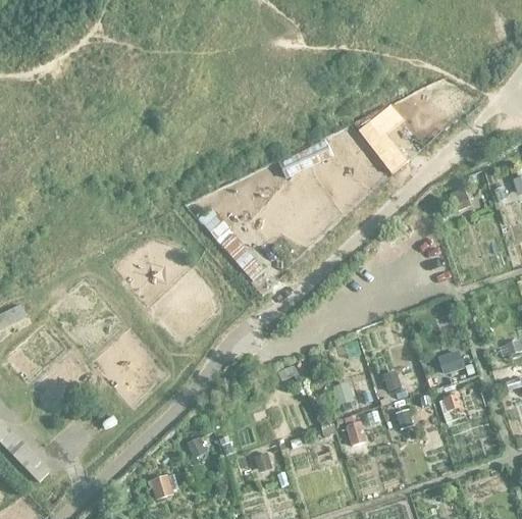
[(390,105),(358,132),(392,172),(405,161),(382,134),(401,118),(390,105)]
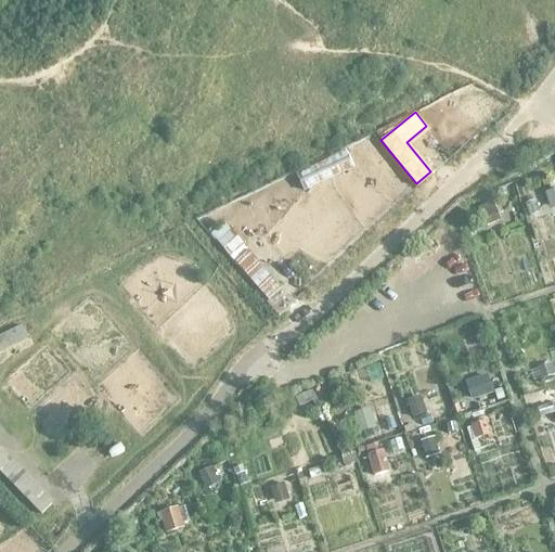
[(347,141),(298,165),(306,182),(356,158),(347,141)]
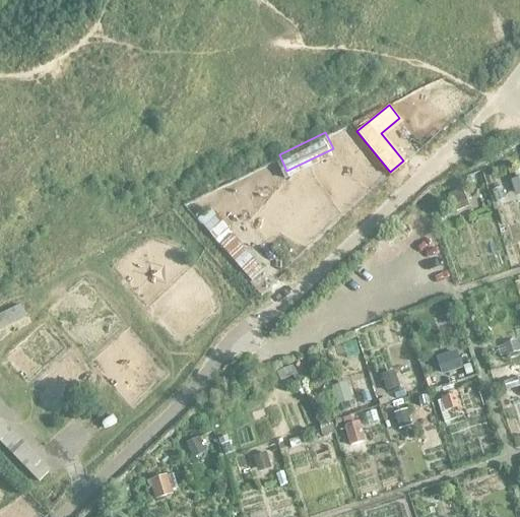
[(519,175),(516,177),(510,178),(515,194),(519,192),(519,175)]
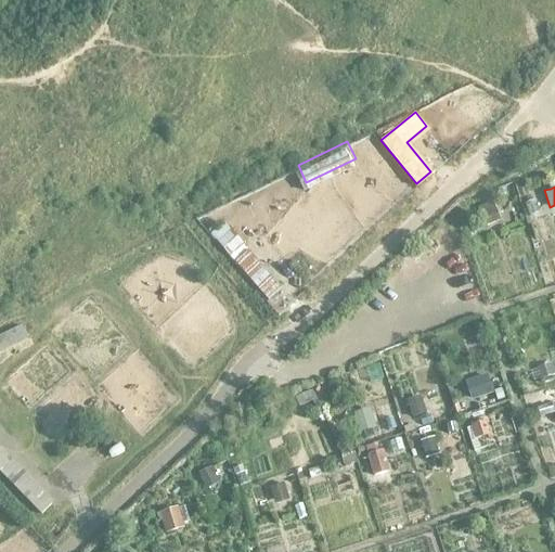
[(492,197),(477,204),(486,225),(501,218),(492,197)]
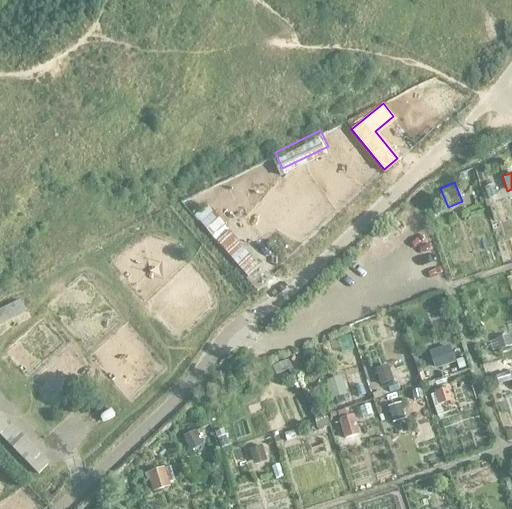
[(207,203),(194,214),(247,275),(246,276),(257,289),(258,288),(266,282),(266,281),(255,268),(260,264),(230,230),(229,230),(223,223),(228,219),(217,207),(214,210),(213,209),(213,210),(207,203)]
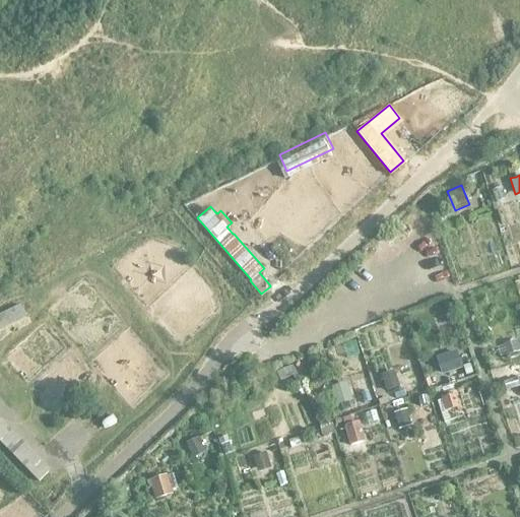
[(22,298),(0,307),(0,324),(28,311),(22,298)]
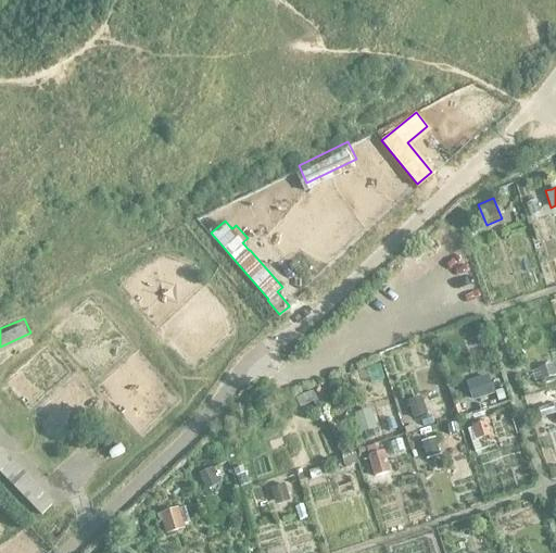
[(555,373),(553,361),(536,366),(541,378),(555,373)]
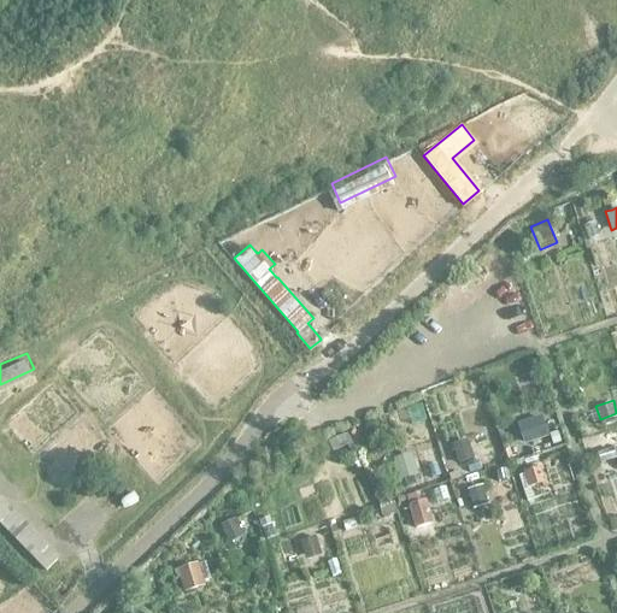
[(541,413),(517,422),(524,442),(548,434),(541,413)]
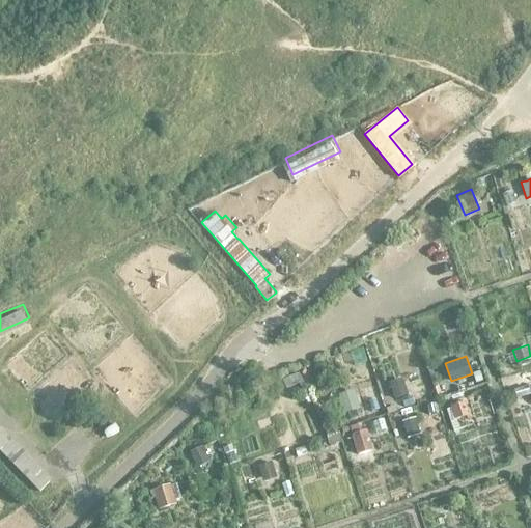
[(479,369),(473,371),(476,381),(482,379),(479,369)]
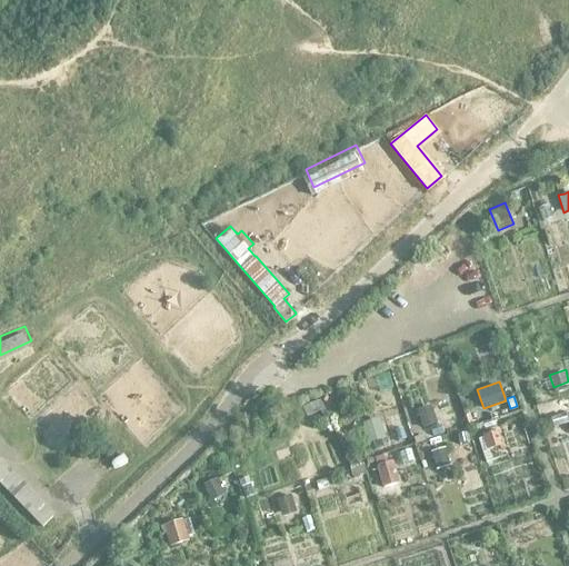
[(317,399),(302,406),(307,416),(321,408),(317,399)]
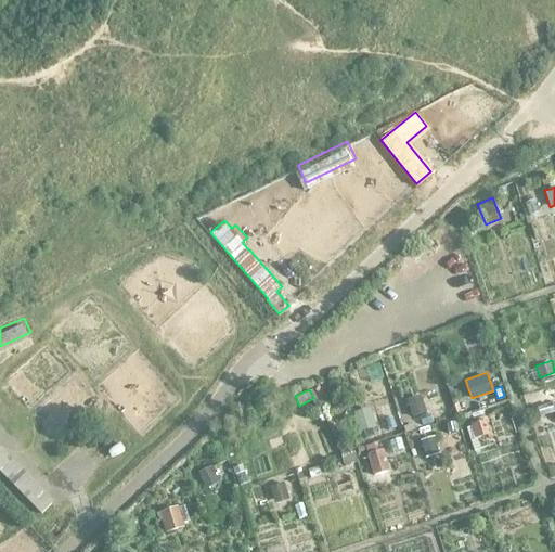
[(421,394),(407,398),(412,415),(426,411),(421,394)]
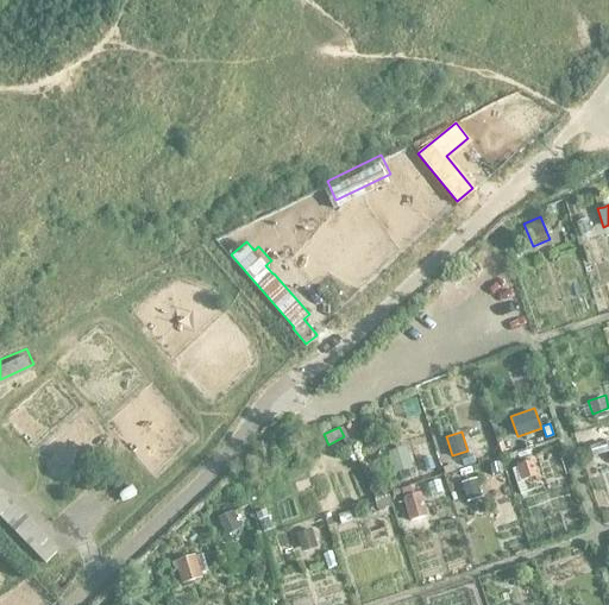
[(604,440),(589,445),(592,454),(608,449),(604,440)]
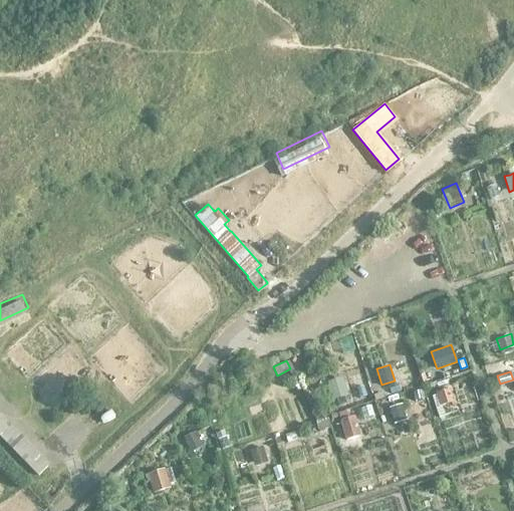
[(343,375),(326,380),(332,399),(348,394),(343,375)]
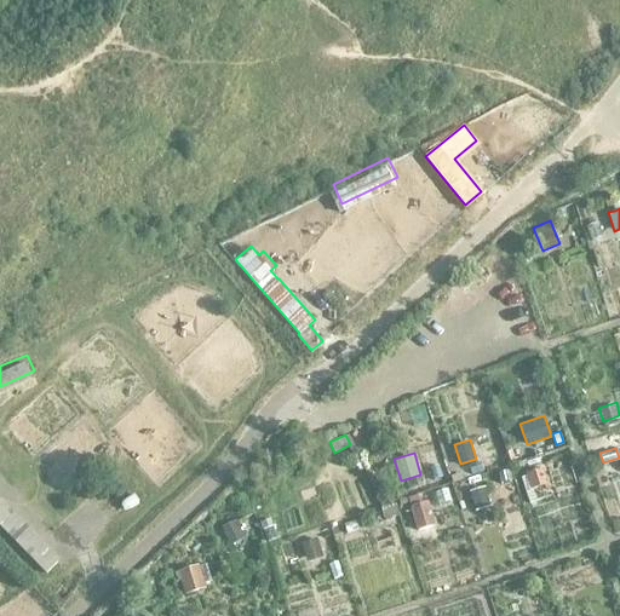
[(543,467),(527,472),(532,487),(547,482),(543,467)]
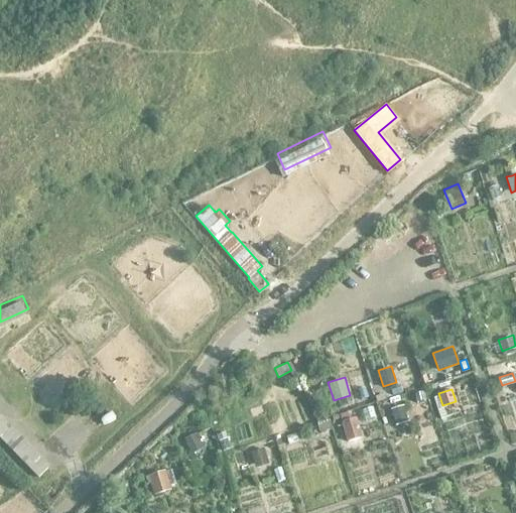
[(423,390),(414,392),(416,401),(425,398),(423,390)]
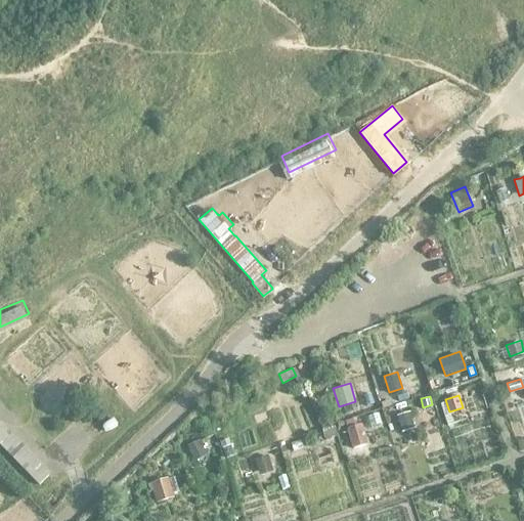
[(409,410),(396,415),(402,431),(415,427),(409,410)]
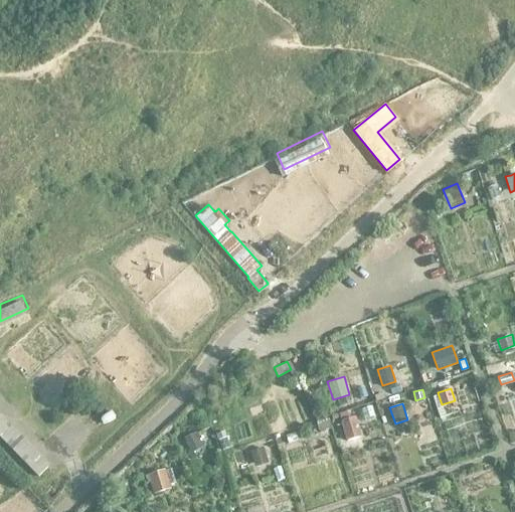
[(0,406),(0,430),(40,471),(51,460),(0,406)]
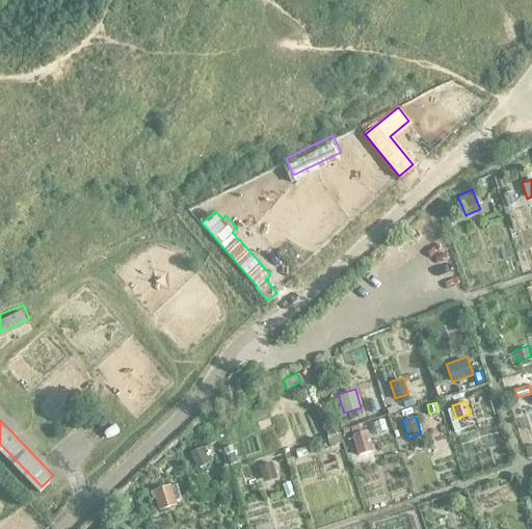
[(368,429),(352,433),(357,453),(373,449),(368,429)]
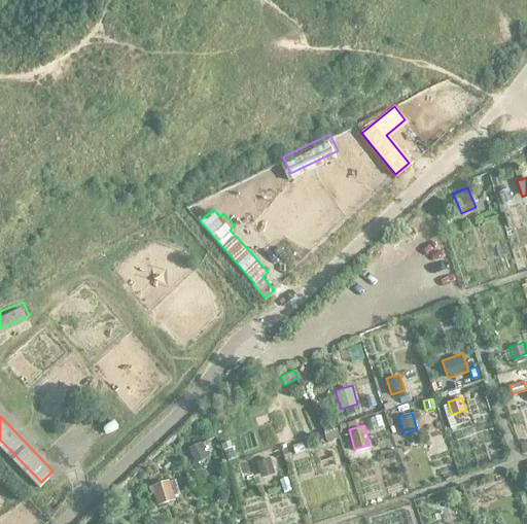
[(337,427),(323,430),(326,441),(340,437),(337,427)]
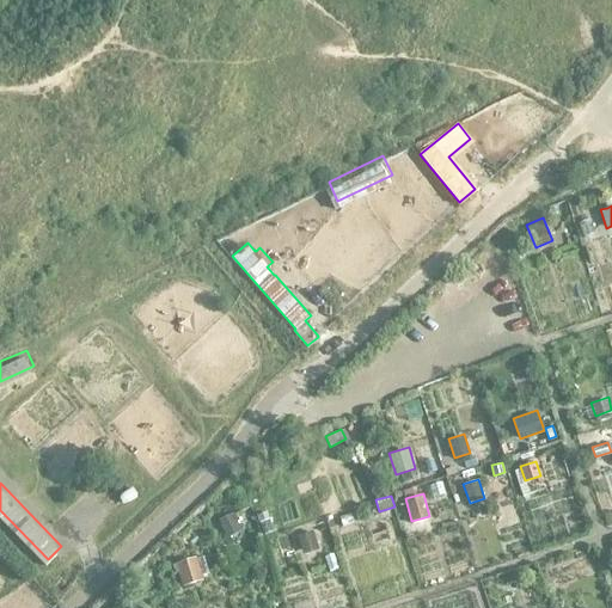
[(233,513),(219,519),(227,536),(242,530),(233,513)]
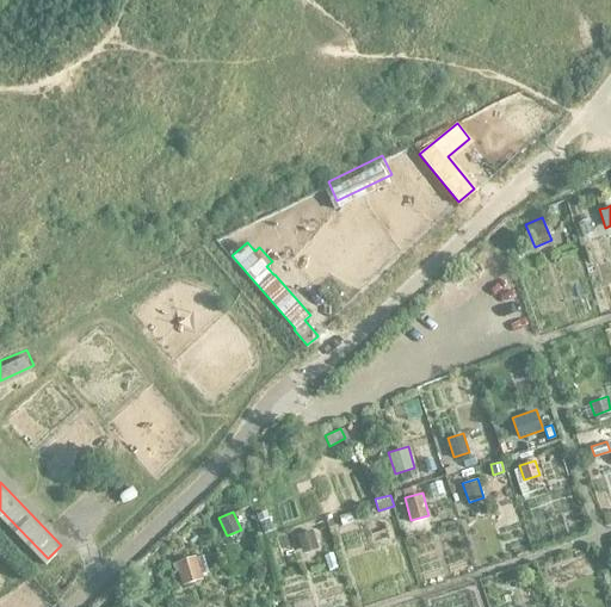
[(312,528),(297,533),(303,552),(319,547),(312,528)]
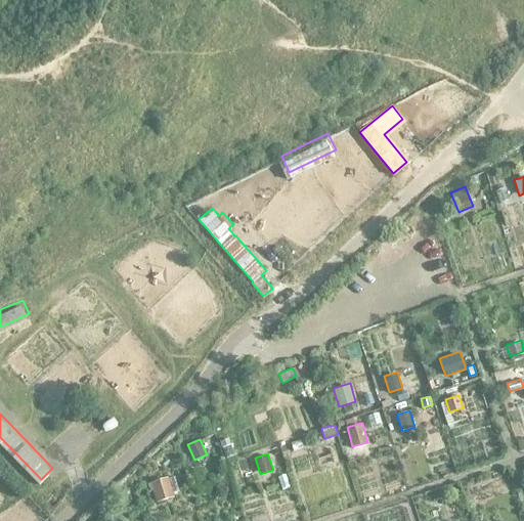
[(149,482),(148,483),(150,490),(153,490),(157,503),(175,496),(168,476),(149,482)]
